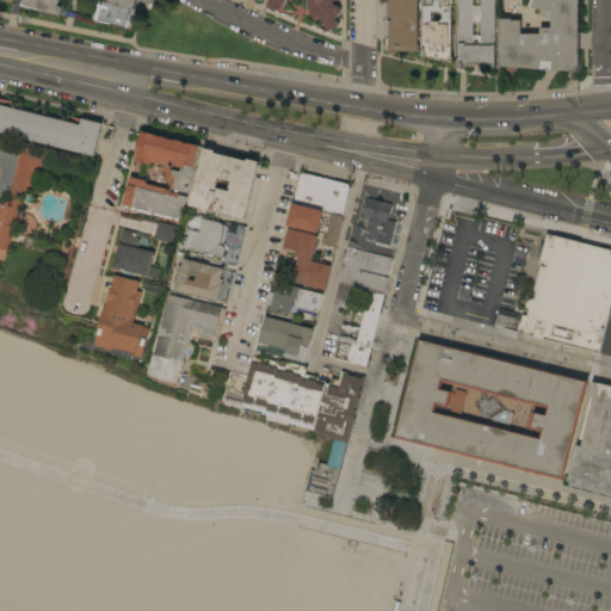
[(23,0),(134,0),(128,29),(96,20),(92,19),(94,12),(97,13),(99,5),(103,6),(104,0),(60,0),(57,6),(62,7),(60,16),(34,8),(34,10),(22,6),(23,0)]
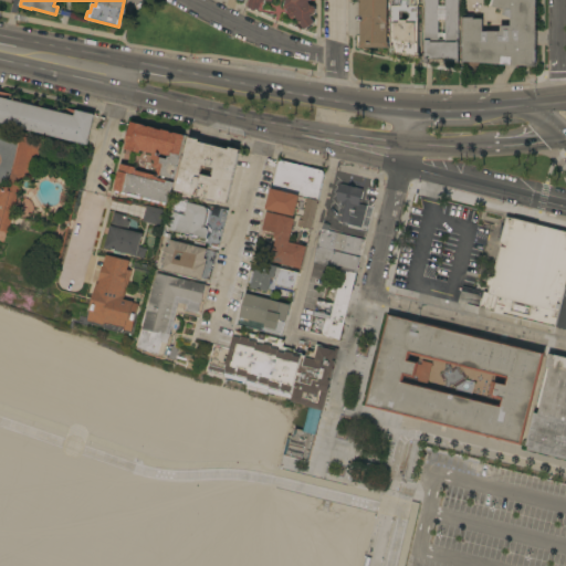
[(311,0),(308,2),(310,6),(313,6),(315,9),(315,13),(311,17),(315,23),(304,30),(296,17),(294,18),(292,18),(291,17),(290,16),(289,14),(289,12),(290,9),(284,8),(284,0),(273,0),(273,3),(268,2),(268,0),(265,0),(265,2),(263,2),(261,3),(260,10),(248,9),(249,0),(311,0)]
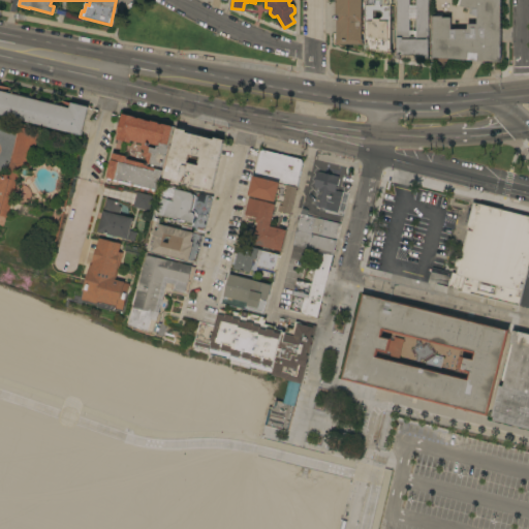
[(362,0),(363,38),(363,44),(337,44),(337,21),(339,21),(339,14),(336,14),(336,0),(362,0)]
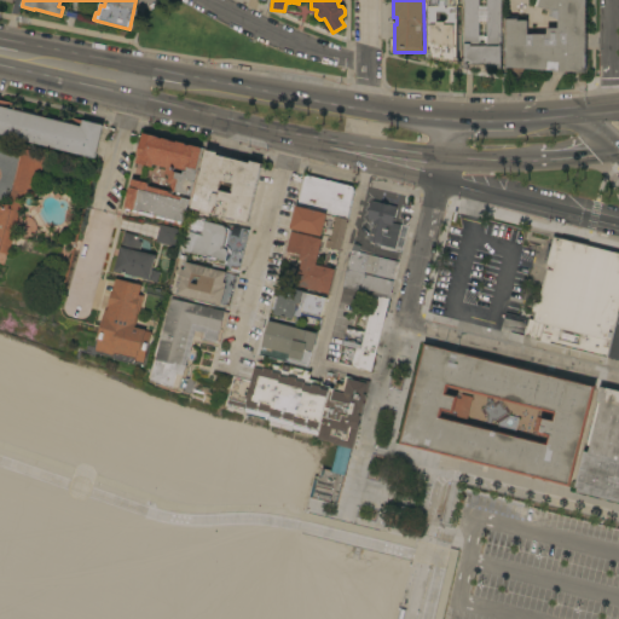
[(461,0),(461,5),(458,5),(458,58),(460,58),(460,64),(428,57),(428,53),(429,53),(429,0),(461,0)]
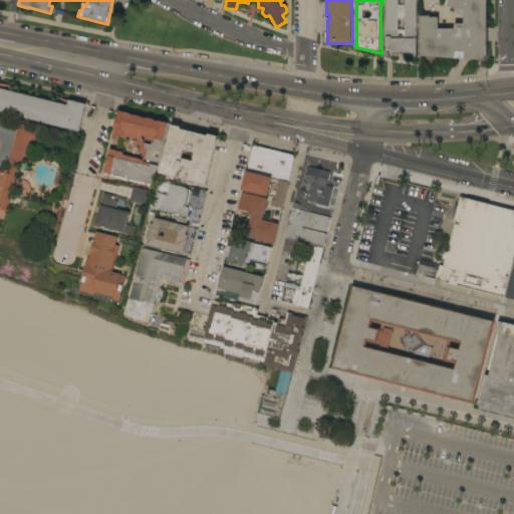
[(417,0),(417,57),(414,57),(414,54),(389,54),(389,57),(386,57),(386,0),(417,0)]
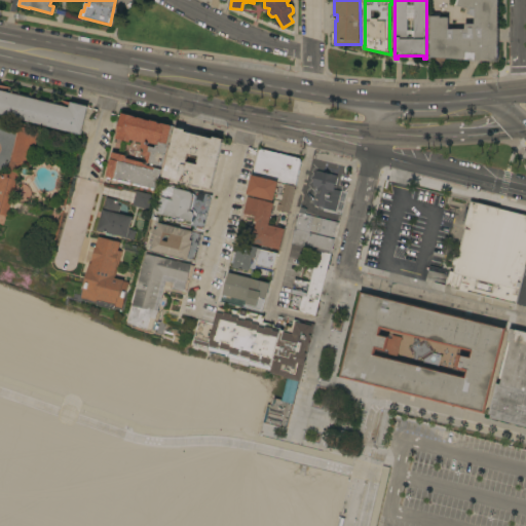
[(448,29),(465,30),(465,24),(475,25),(475,16),(467,13),(468,8),(454,5),(455,0),(498,0),(498,58),(497,58),(497,62),(430,58),(431,51),(430,51),(430,13),(440,13),(440,19),(449,17),(448,29)]
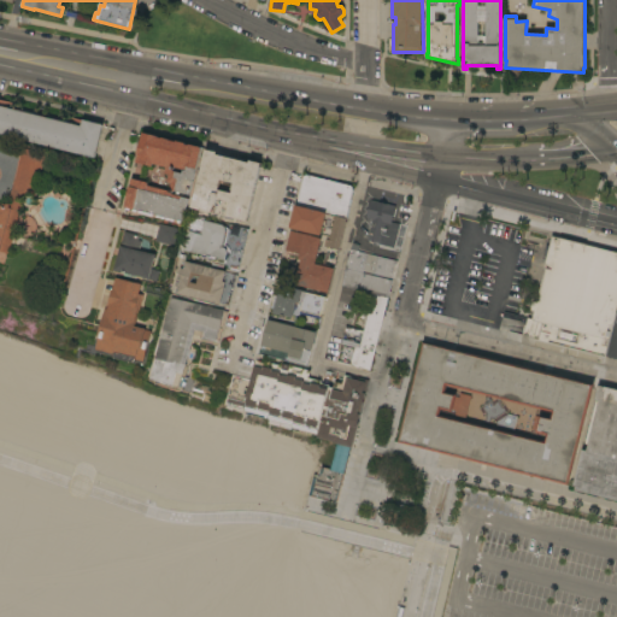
[(0,134),(0,106),(81,127),(83,119),(103,124),(95,158),(0,134)]
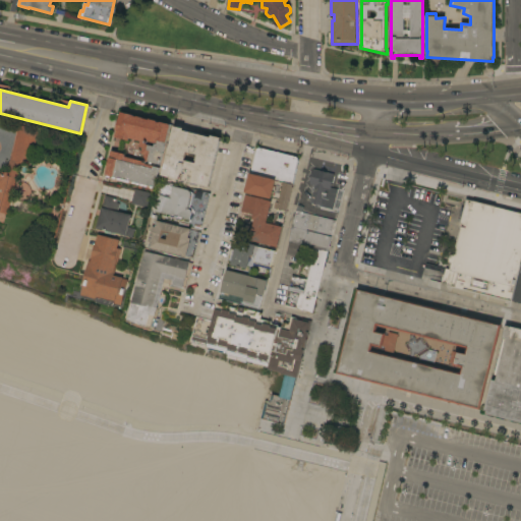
[(116,130),(115,130),(118,118),(119,119),(120,112),(133,115),(132,116),(136,117),(136,116),(142,117),(142,118),(149,120),(149,119),(156,120),(156,121),(160,122),(170,124),(160,165),(146,161),(146,164),(160,168),(157,179),(156,179),(154,187),(105,175),(110,157),(111,151),(125,154),(125,157),(143,161),(145,155),(141,154),(143,148),(139,147),(140,141),(129,138),(128,140),(114,137),(116,130)]
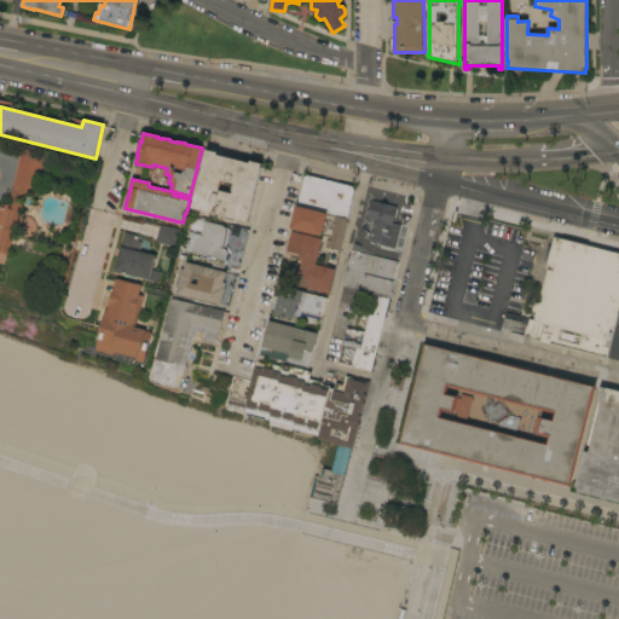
[(45,154),(35,196),(23,194),(10,254),(0,252),(0,203),(6,206),(6,204),(9,204),(22,149),(45,154)]
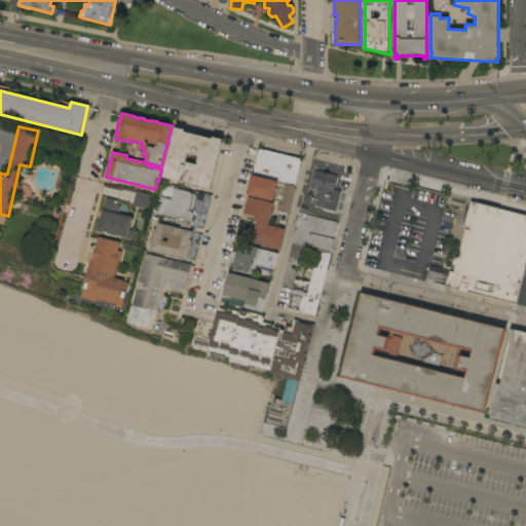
[(213,139),(214,137),(223,139),(211,189),(162,177),(164,168),(165,170),(176,127),(186,129),(185,132),(213,139)]
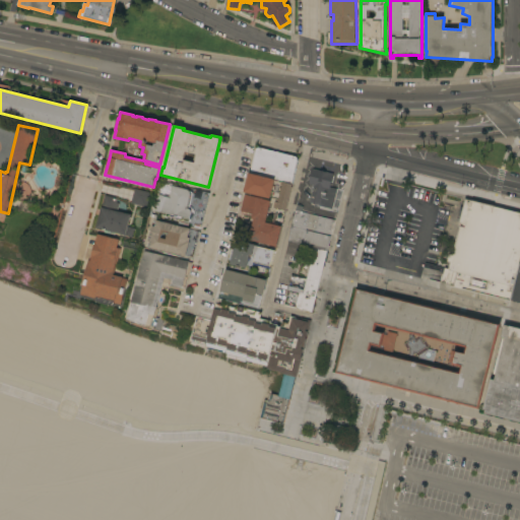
[(314,185),(309,184),(313,169),(333,174),(329,189),(323,188),(318,207),(314,206),(315,204),(309,202),(314,185)]
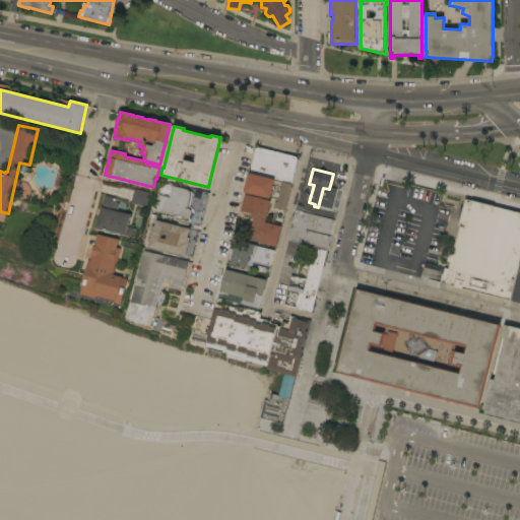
[(275,180),(270,198),(244,192),(249,173),(275,180)]
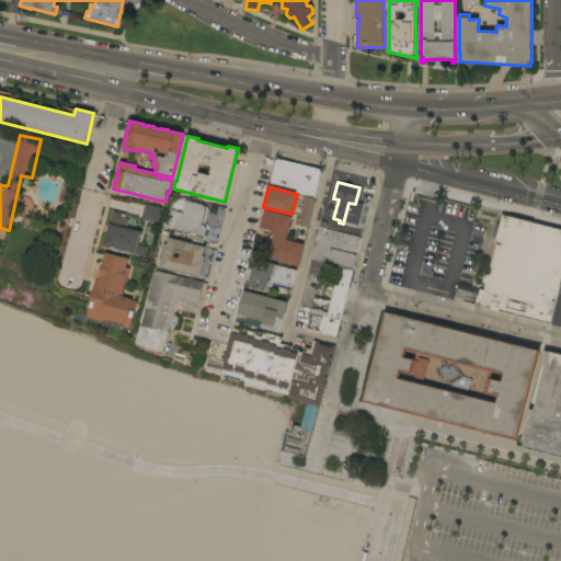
[(315,198),(308,227),(295,224),(297,217),(299,218),(305,196),(315,198)]
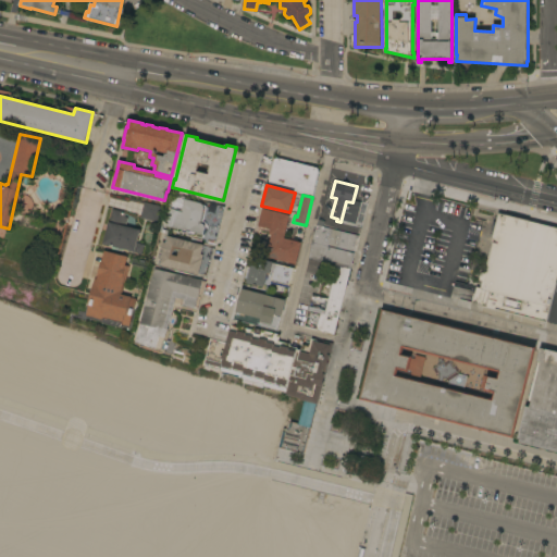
[(201,203),(202,203),(203,206),(205,209),(201,223),(202,223),(205,224),(206,226),(205,230),(203,235),(172,226),(172,227),(166,226),(171,209),(169,209),(172,196),(182,198),(181,200),(183,200),(182,205),(184,205),(185,199),(201,203)]
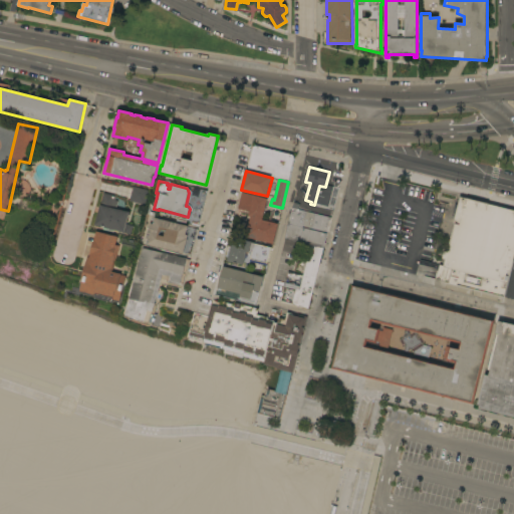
[(133,187),(149,191),(146,205),(130,201),(133,187)]
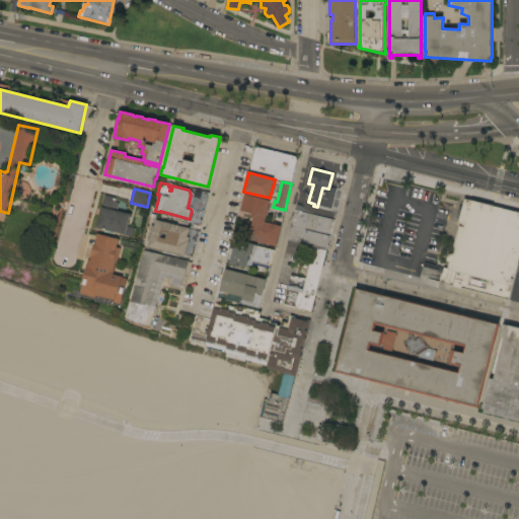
[(104,195),(117,198),(116,202),(120,203),(118,210),(131,214),(128,226),(135,228),(133,237),(124,235),(124,234),(117,232),(116,234),(105,232),(105,230),(96,227),(104,195)]
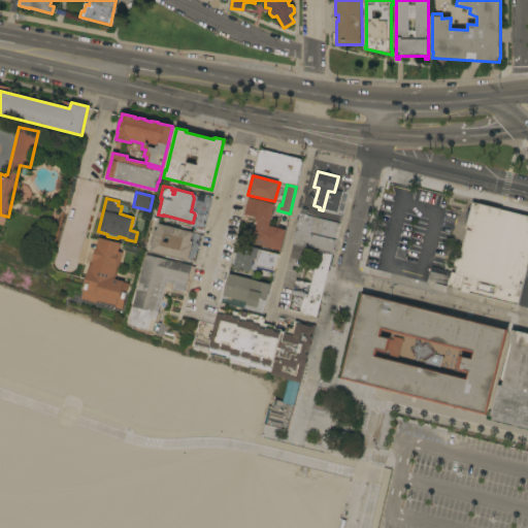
[(275,204),(270,226),(287,230),(282,251),(253,243),(258,223),(256,222),(257,218),(243,216),(249,198),(275,204)]
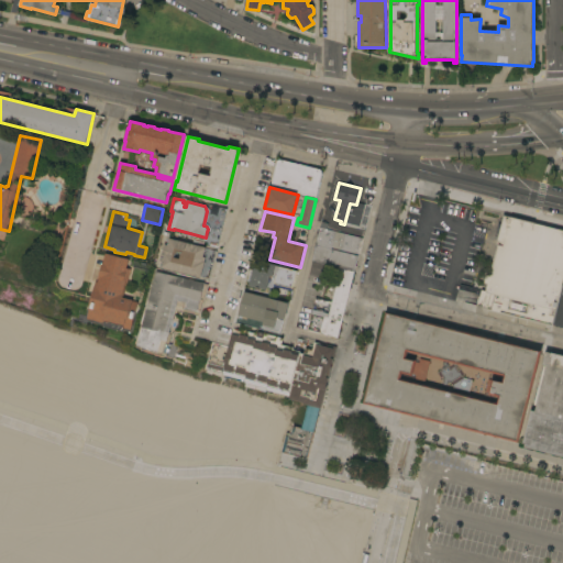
[(476,307),(481,291),(486,293),(505,216),(562,230),(562,282),(552,326),(476,307)]
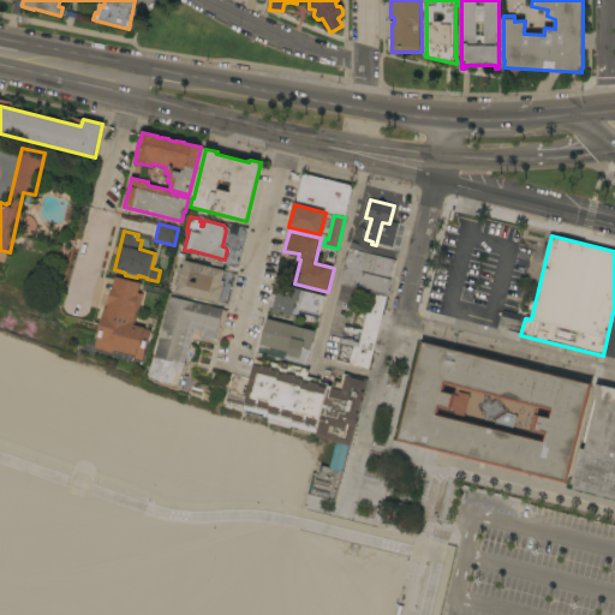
[(344,267),(348,249),(396,261),(392,279),(345,267),(344,267)]
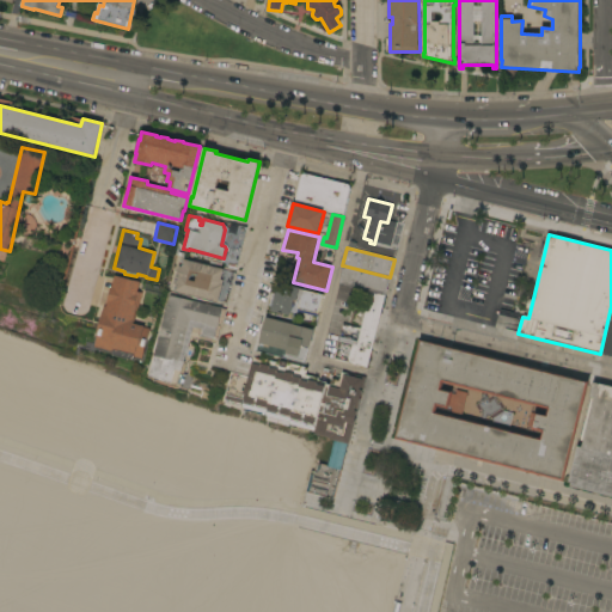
[(224,269),(224,270),(234,273),(227,303),(220,301),(220,303),(176,291),(177,285),(175,283),(179,265),(182,267),(184,259),(224,269)]
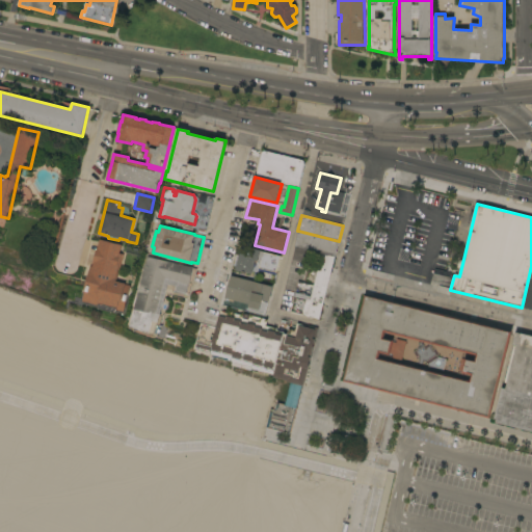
[(392,233),(391,238),(390,238),(387,253),(373,249),(377,230),(392,233)]
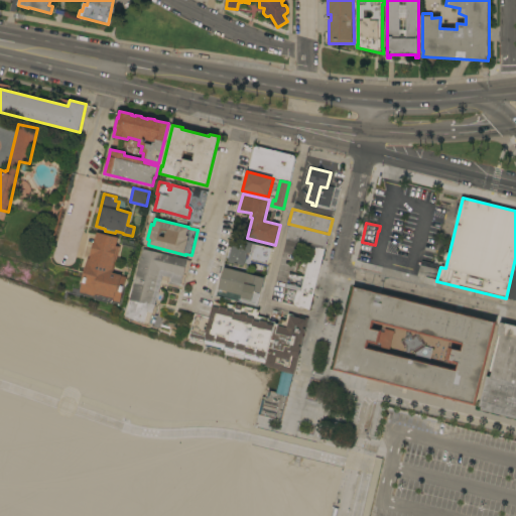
[(285,240),(289,224),(329,234),(325,250),(308,246),(285,240)]
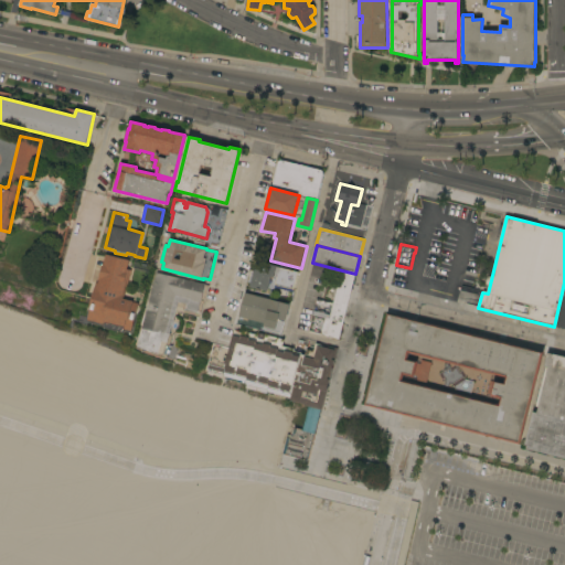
[(130,260),(128,269),(132,270),(129,281),(128,280),(127,286),(128,287),(125,299),(136,301),(135,302),(140,304),(138,312),(139,312),(137,324),(136,323),(134,333),(126,331),(126,333),(105,328),(105,327),(88,323),(92,310),(91,310),(97,284),(99,284),(100,279),(104,264),(105,264),(107,254),(130,260)]
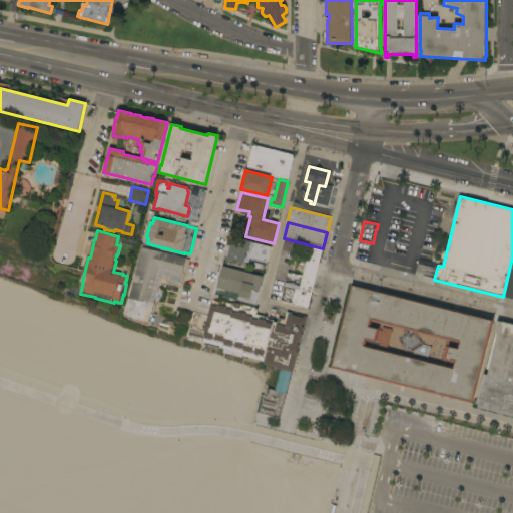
[(233,236),(251,241),(251,242),(272,247),(267,266),(249,262),(252,248),(250,247),(249,251),(247,251),(243,266),(227,261),(233,236)]
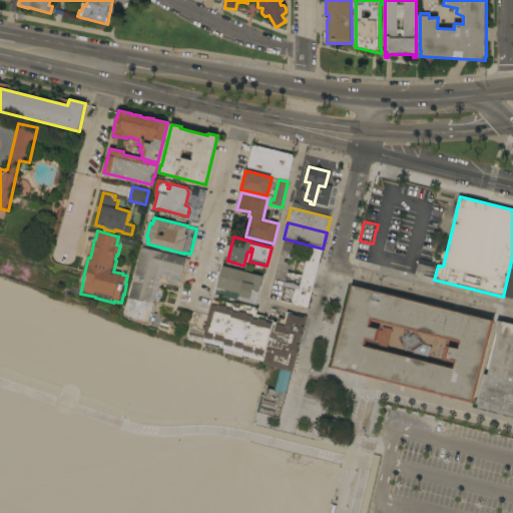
[(311,294),(312,294),(308,310),(301,308),(301,307),(296,305),(291,303),(295,290),(283,287),(285,283),(299,286),(306,259),(303,259),(307,244),(323,248),(311,294)]
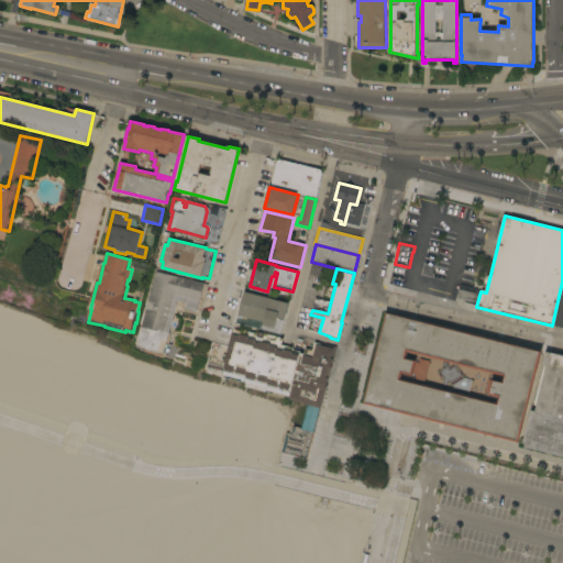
[(206,284),(205,284),(208,285),(201,311),(185,307),(183,312),(177,310),(172,333),(173,334),(170,343),(173,344),(168,359),(136,346),(145,317),(146,317),(157,272),(206,284)]
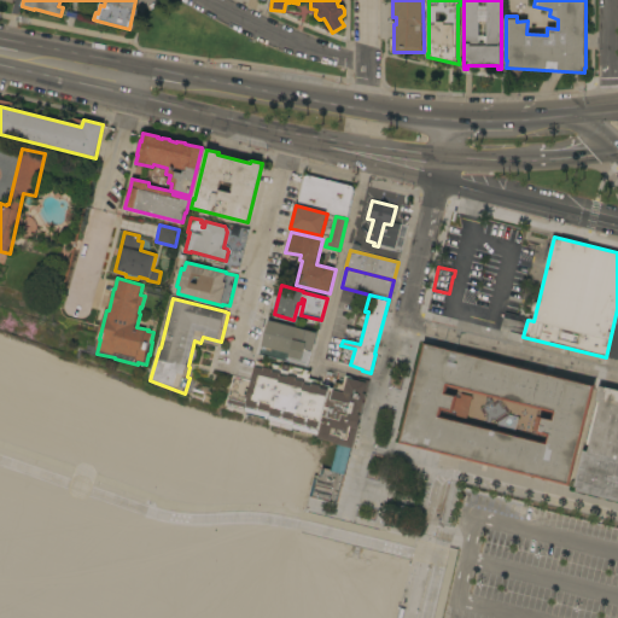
[(318,333),(313,353),(312,351),(308,363),(307,363),(307,367),(290,362),(291,360),(290,359),(291,354),(262,347),(268,320),(318,333)]
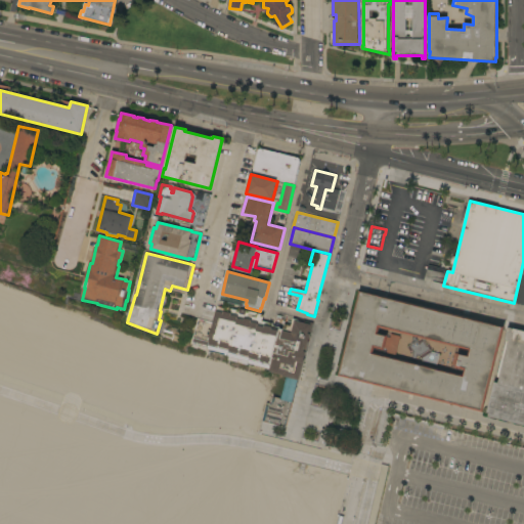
[(503,328),(482,411),(339,375),(360,292),(503,328)]
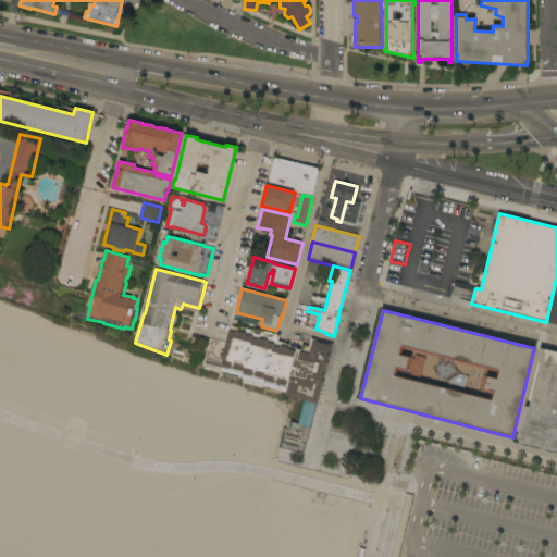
[(297,349),(300,350),(301,344),(309,346),(311,338),(322,342),(322,341),(333,343),(318,405),(316,404),(304,401),(299,399),(299,398),(285,395),(286,392),(262,386),(263,384),(242,379),(243,376),(238,375),(237,379),(223,375),(224,372),(220,371),(220,369),(205,366),(210,339),(227,344),(232,325),(255,331),(256,329),(280,334),(279,342),(289,344),(288,346),(297,348),(297,349)]
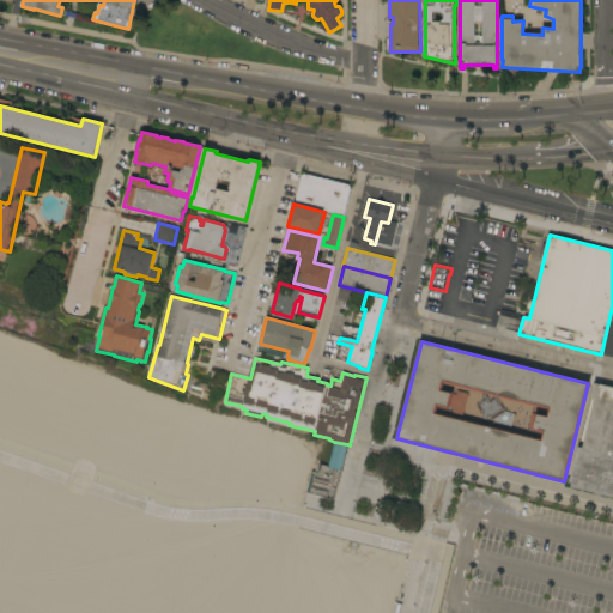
[(612,497),(571,487),(572,484),(569,483),(578,447),(583,448),(595,399),(592,398),(595,383),(612,387),(612,497)]
